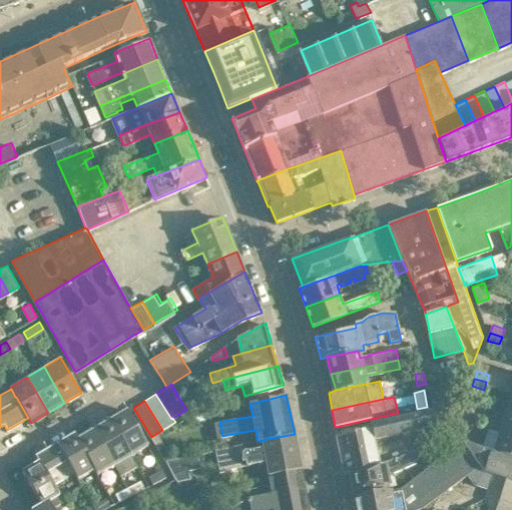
[(148,443),(127,408),(110,418),(131,453),(148,443)]
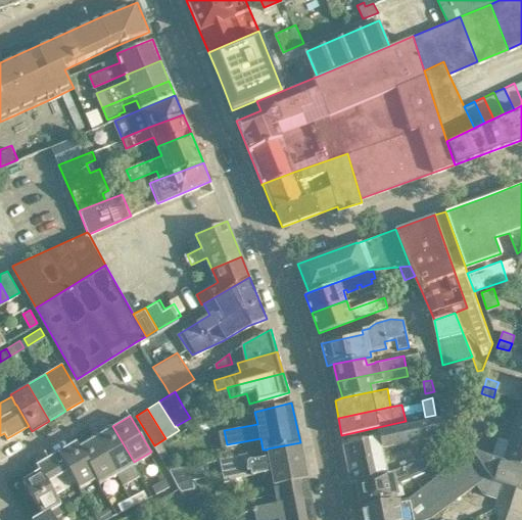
[(441,417),(342,438),(351,481),(357,480),(386,474),(385,472),(380,446),(445,432),(441,417)]
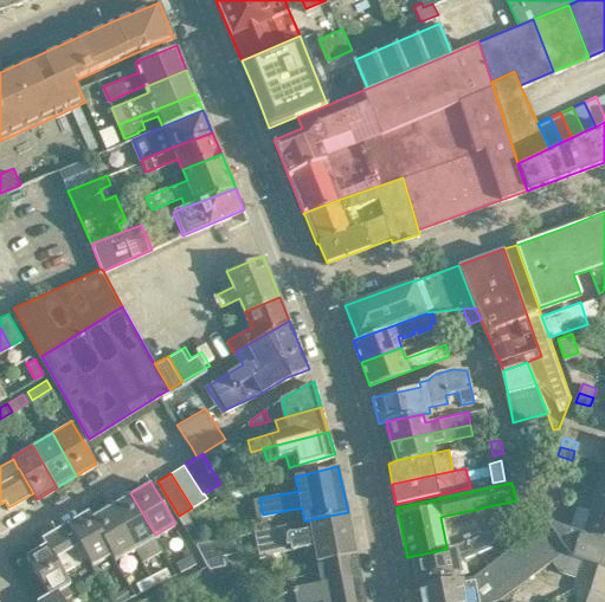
[(551,485),(548,486),(538,492),(546,505),(559,498),(551,485)]
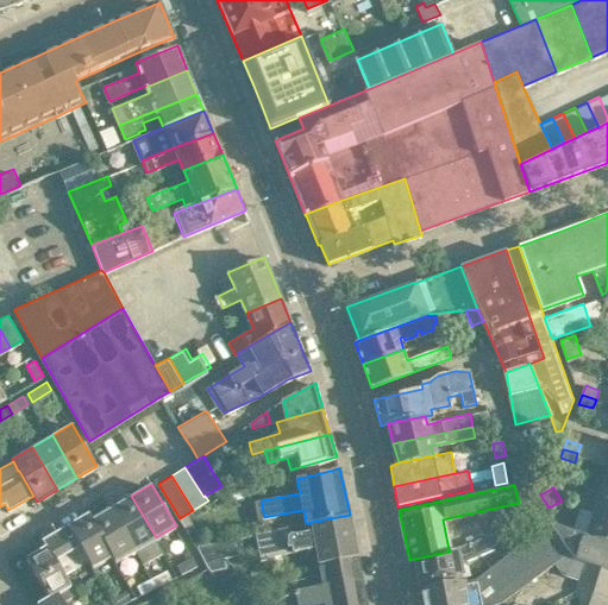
[(607,490),(601,489),(594,511),(607,516),(607,490)]
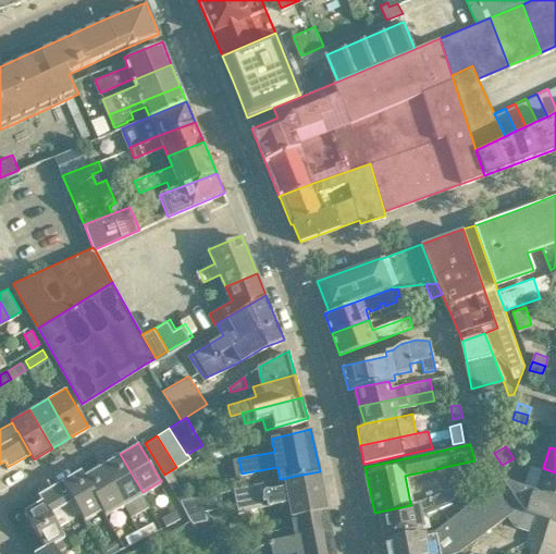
[(120,454),(101,465),(124,503),(132,516),(150,505),(143,492),(120,454)]
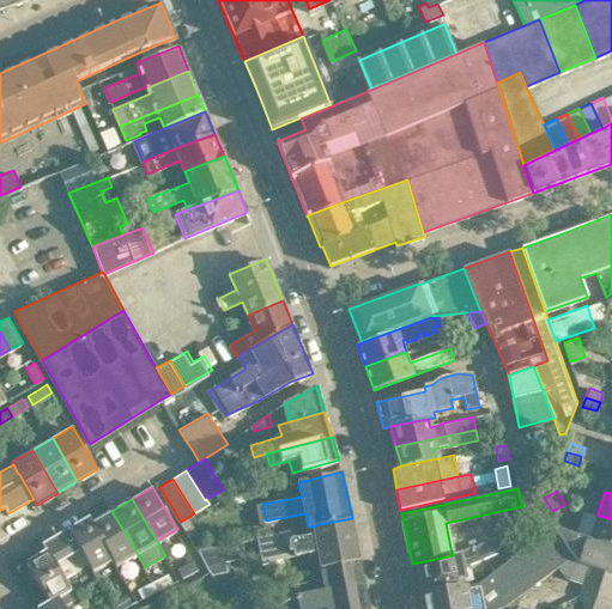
[(521,507),(540,535),(550,527),(532,499),(521,507)]
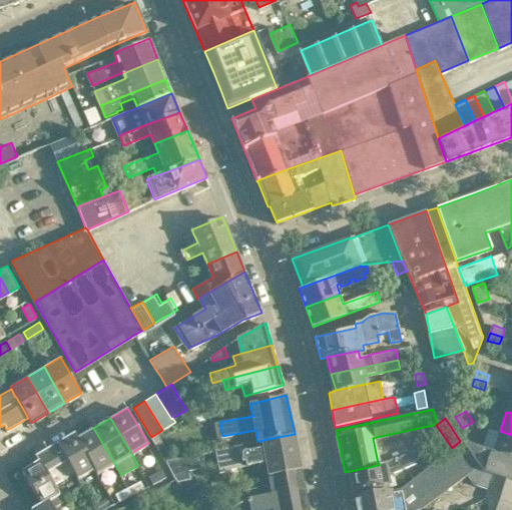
[(94,467),(94,468),(97,473),(114,463),(93,428),(78,437),(77,437),(94,467)]
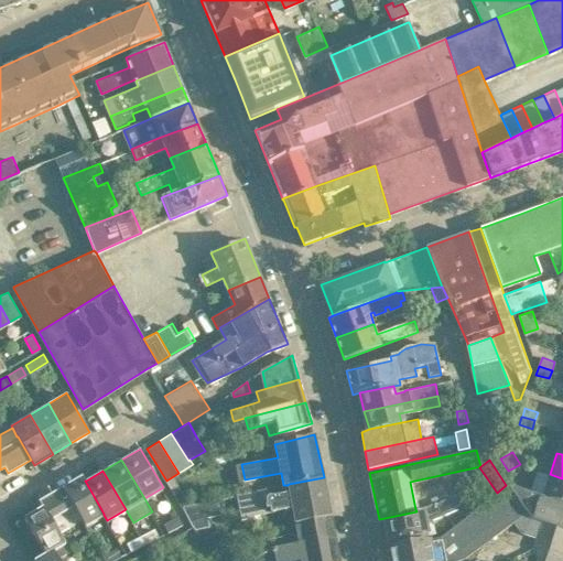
[(562,478),(550,474),(542,496),(540,495),(540,497),(562,505),(562,478)]
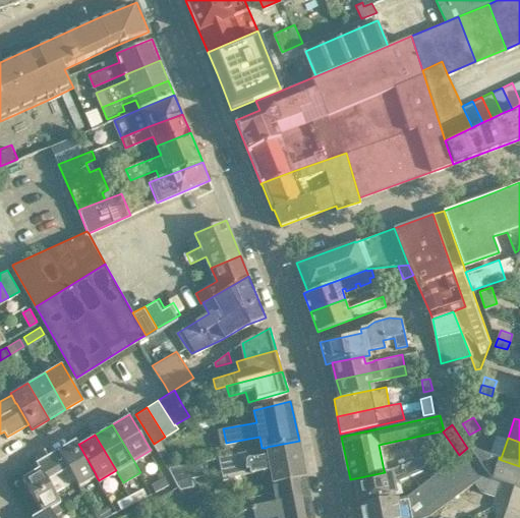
[(70,469),(75,479),(78,484),(96,475),(96,474),(78,444),(79,444),(76,439),(58,449),(70,469)]
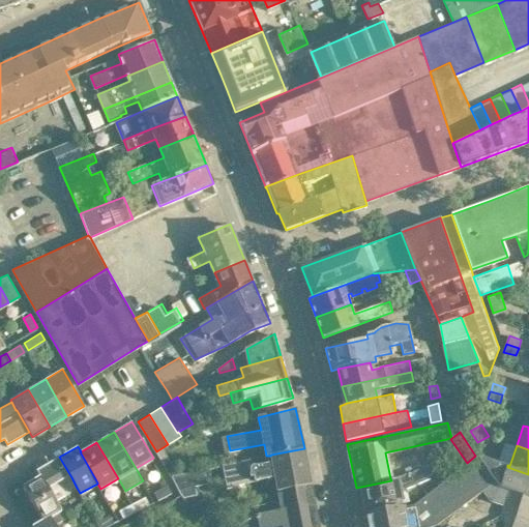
[(277,492),(311,486),(304,448),(271,455),(270,456),(271,461),(251,465),(250,460),(223,465),(228,487),(274,478),(277,492)]
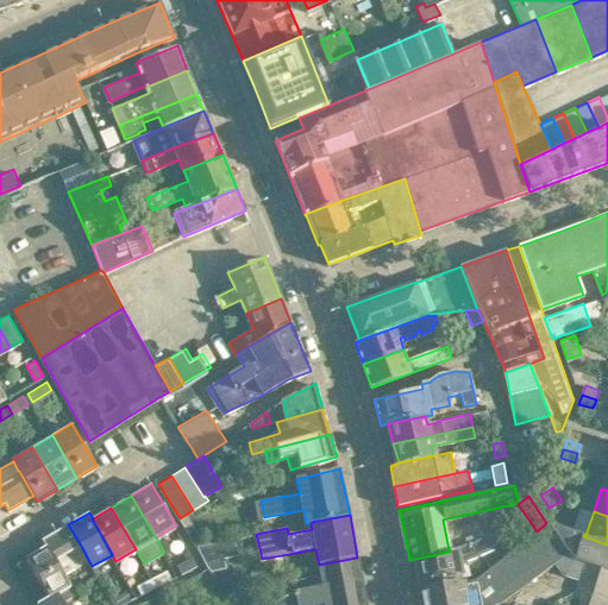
[(486,517),(488,533),(503,525),(497,515),(486,517)]
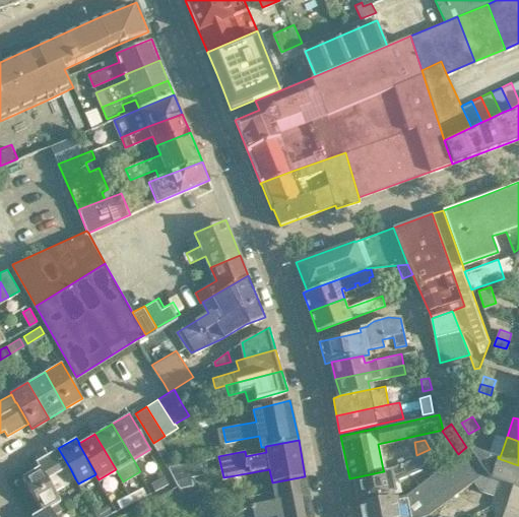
[(396,497),(360,503),(360,504),(361,504),(363,516),(415,516),(424,515),(428,514),(484,472),(466,447),(458,454),(405,495),(396,497)]
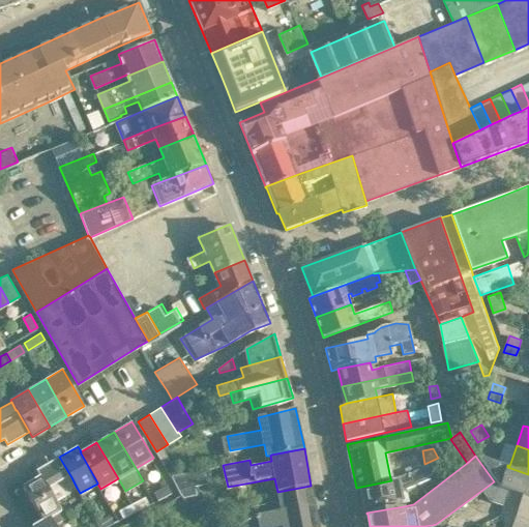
[(528,474),(507,467),(475,456),(494,481),(497,487),(508,491),(528,498),(528,474)]
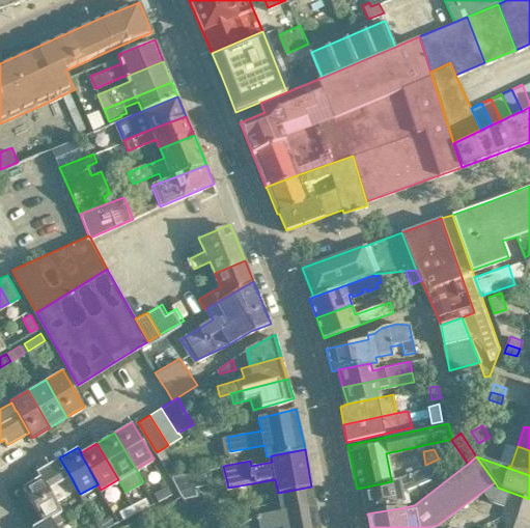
[(40,476),(23,487),(44,521),(53,515),(63,508),(58,499),(77,489),(72,478),(59,457),(37,471),(40,476)]
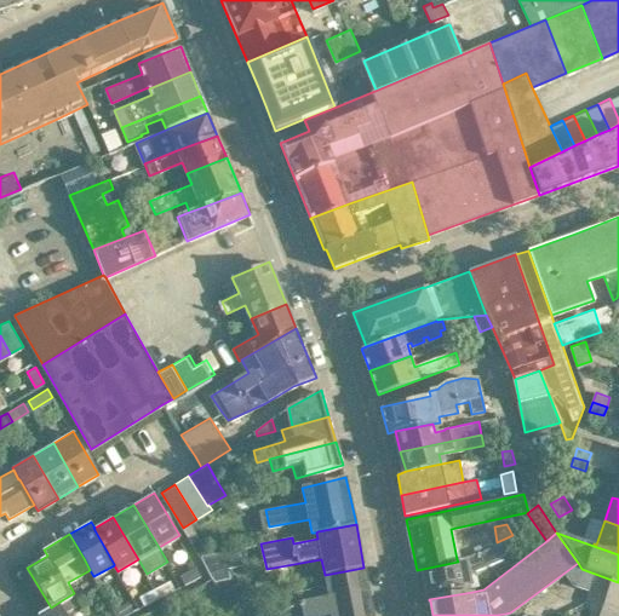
[(497,542),(457,559),(458,562),(423,569),(428,594),(477,585),(475,570),(503,557),(497,542)]
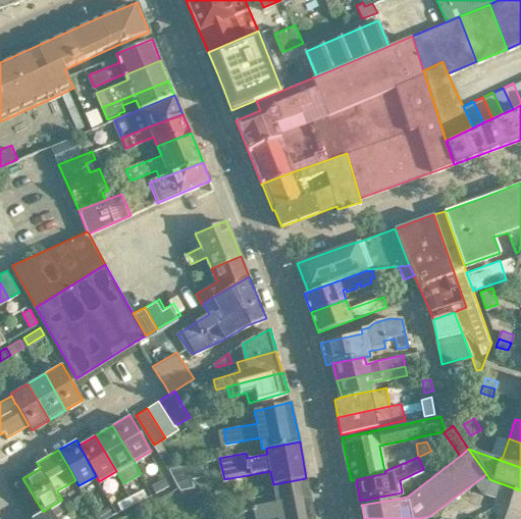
[(201,461),(169,468),(178,485),(180,490),(194,487),(193,479),(205,477),(201,461)]
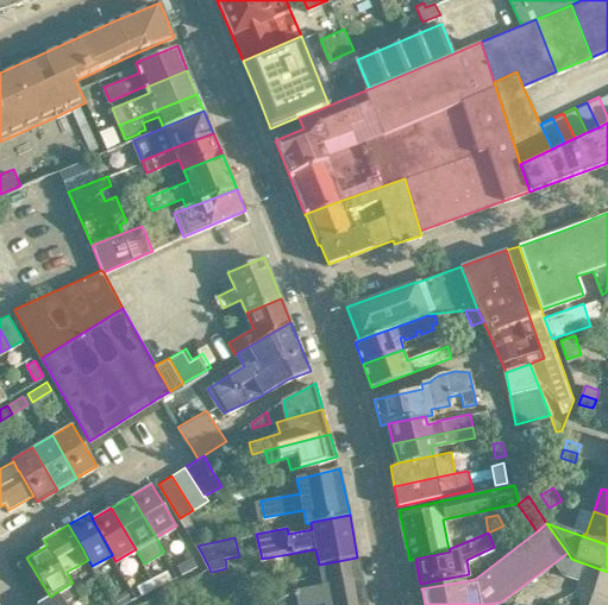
[(198,563),(193,554),(179,562),(183,571),(198,563)]
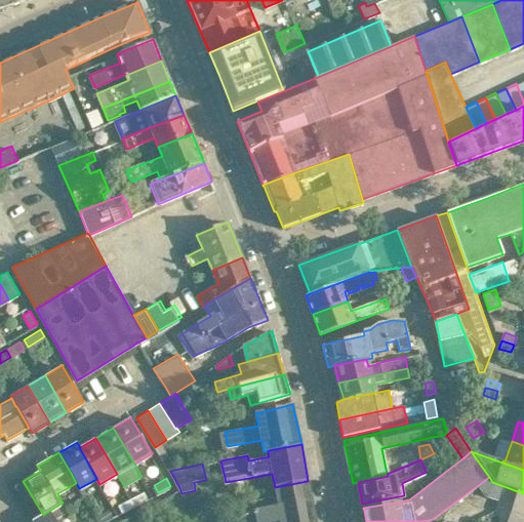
[(256,510),(312,499),(308,481),(275,487),(277,498),(251,503),(233,512),(236,520),(256,510)]
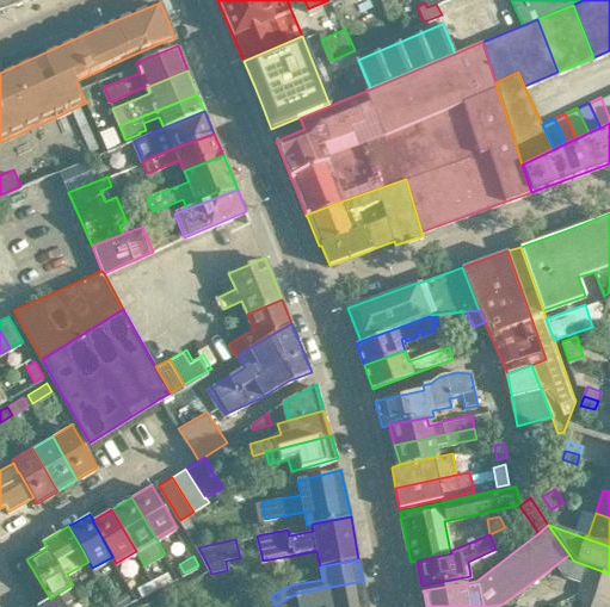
[(577,592),(578,593),(591,587),(609,592),(609,574),(586,565),(577,592)]
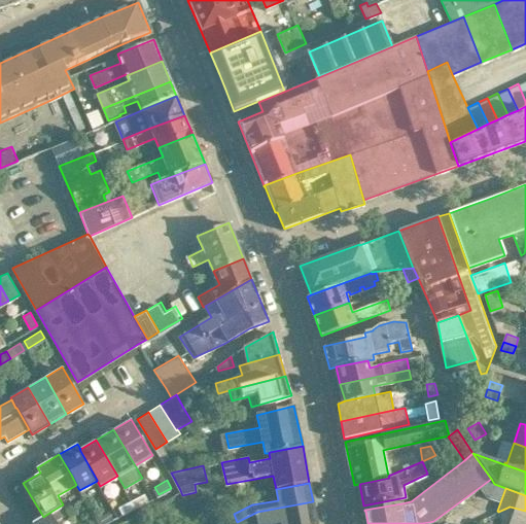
[(144,491),(131,498),(136,507),(148,499),(144,491)]
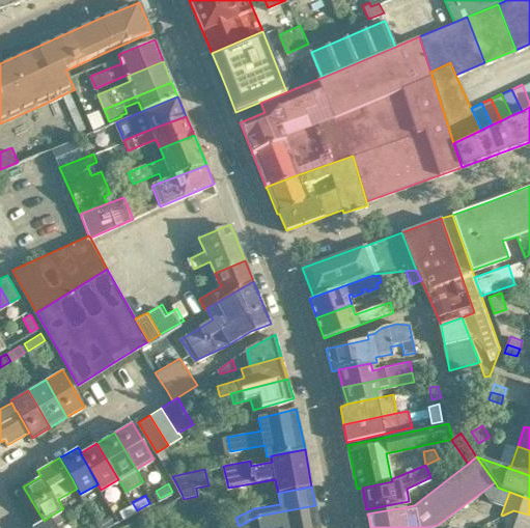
[(120,508),(124,517),(137,510),(132,502),(120,508)]
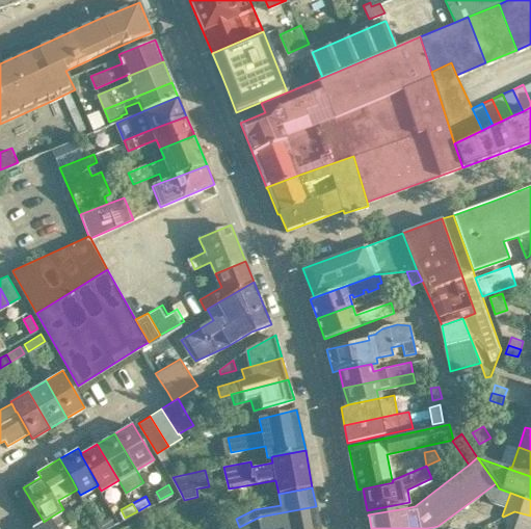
[(319,528),(316,506),(260,517),(239,527),(234,528),(319,528)]
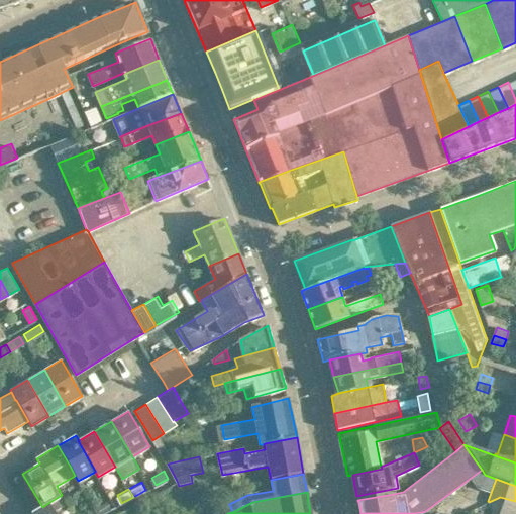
[(42,507),(31,513),(59,513),(56,508),(67,501),(63,495),(62,495),(52,501),(42,507)]
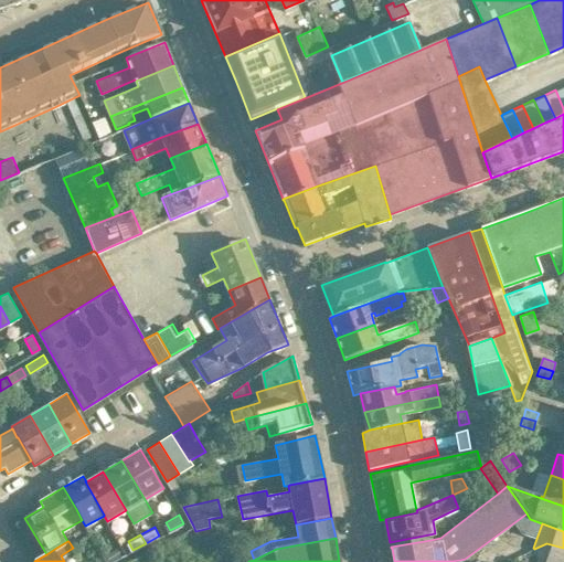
[(563,548),(546,543),(534,549),(539,561),(559,561),(563,561),(563,548)]
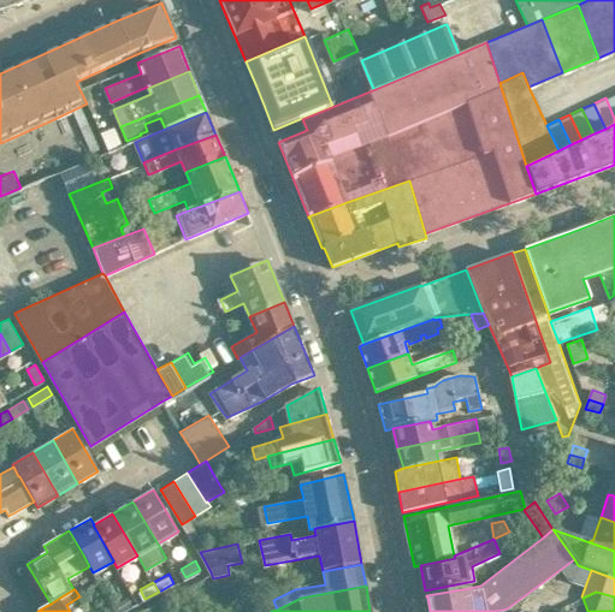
[(112,605),(116,611),(118,611),(131,605),(128,596),(112,605)]
